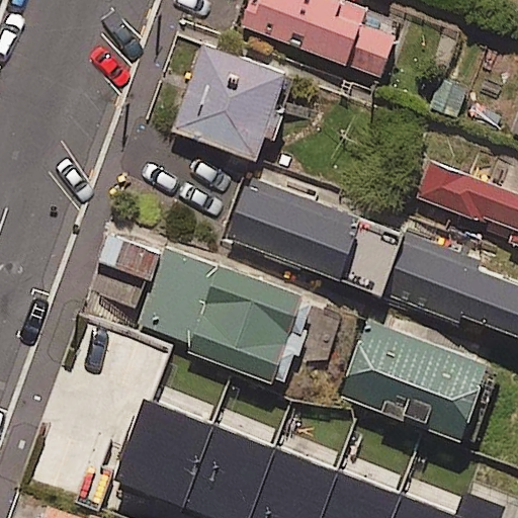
[(358,3),(348,0),(252,0),(243,27),(288,45),(382,78),(385,79),(401,37),(367,25),(373,9),(358,3)]
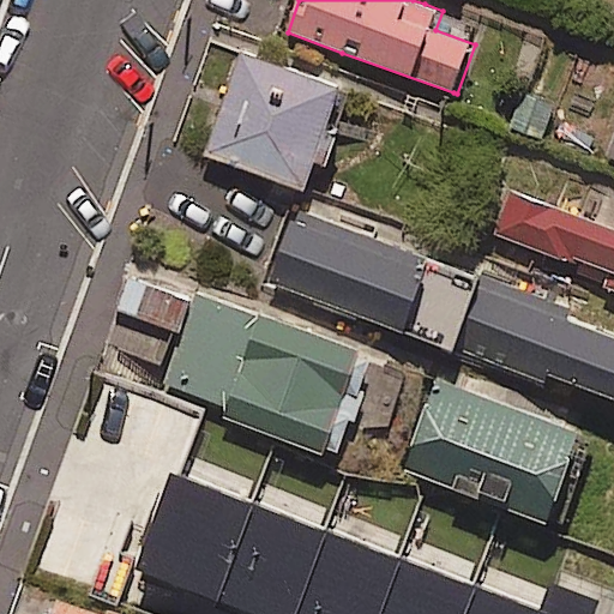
[(339,88),(239,53),(226,91),(222,101),(218,110),(203,154),(295,186),(304,190),(339,88)]
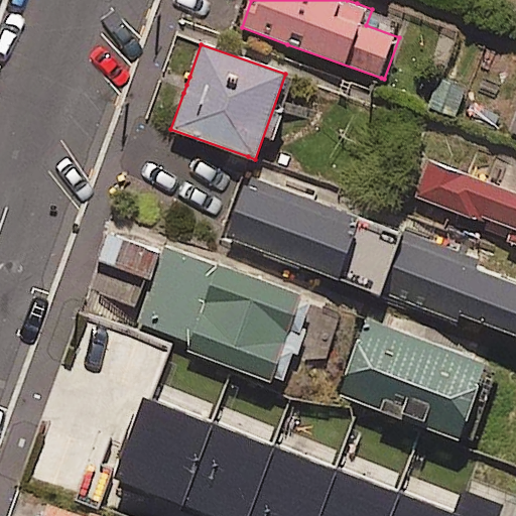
[(425,110),(453,120),(465,88),(437,78),(425,110)]
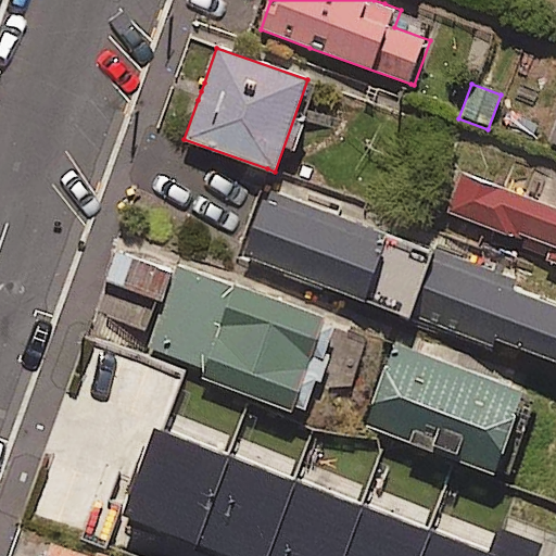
[(555,204),(504,187),(467,174),(454,211),(555,245),(552,258),(555,260),(555,204)]
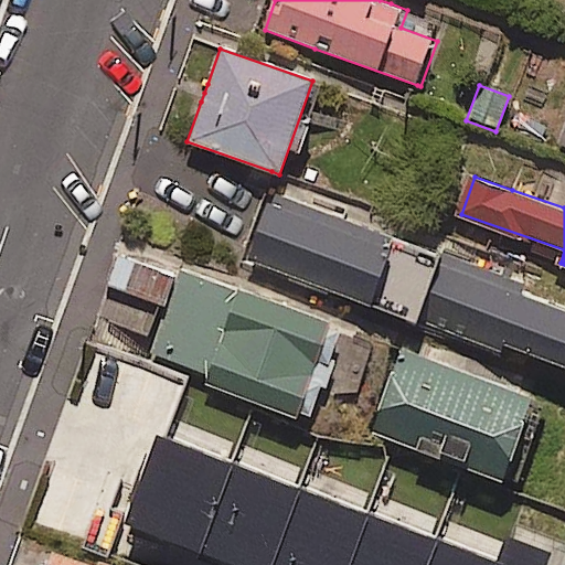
[(414,321),(438,254),(270,192),(246,259),(328,289),(414,321)]
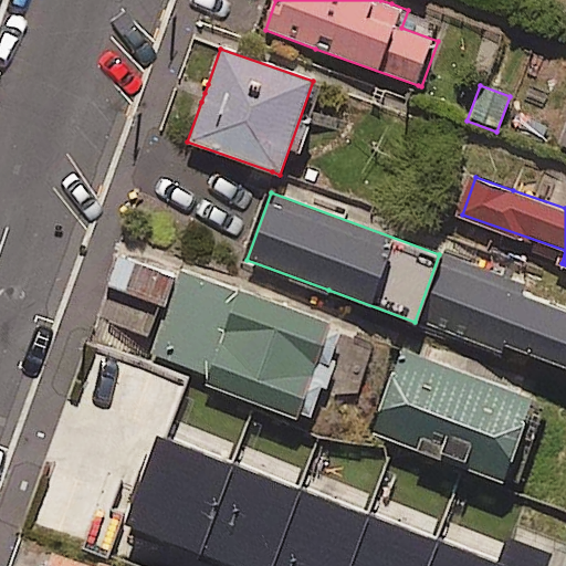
[(439,254),(415,322),(501,353),(504,344),(565,366),(565,311),(522,295),(525,285),(439,254)]
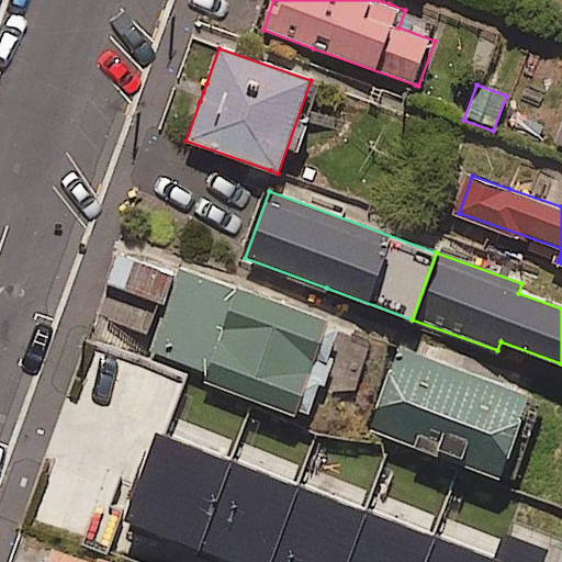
[(120,256),(117,255),(107,283),(158,303),(164,304),(175,276),(120,256)]
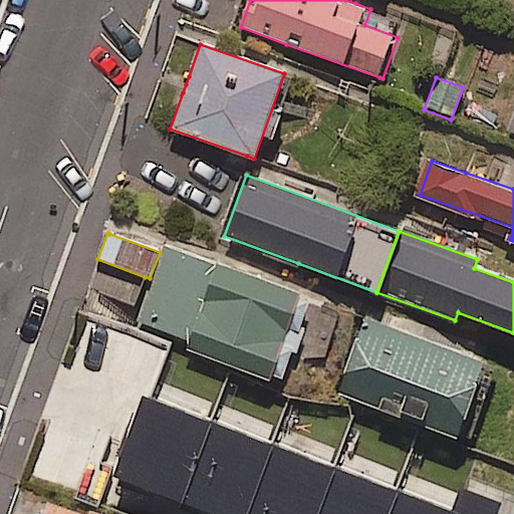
[(299,294),(164,245),(136,321),(189,340),(186,349),(270,380),(272,375),(280,378),(289,354),(291,349),(297,352),(305,329),(301,327),(310,303),(298,299),(299,294)]
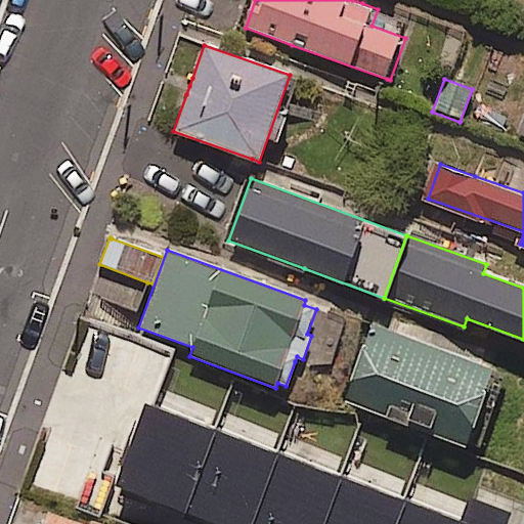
[(493,368),(372,325),(345,400),(466,443),(493,368)]
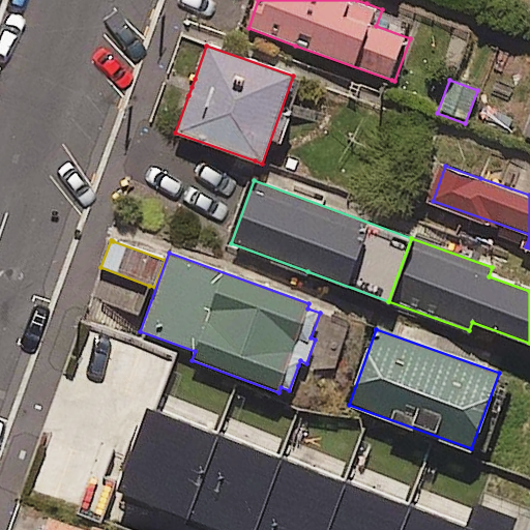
[(155,409),(146,406),(130,449),(129,455),(122,471),(114,492),(216,529),(513,529),(519,518),(478,503),(473,501),(470,508),(465,524),(409,503),(346,479),(281,455),(217,432),(155,409)]
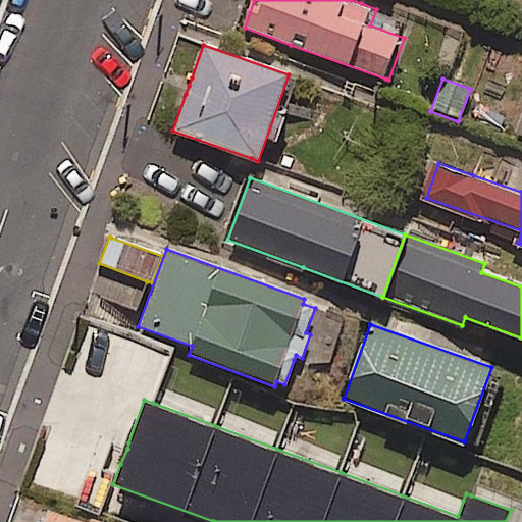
[(84,521),(52,511),(48,521),(84,521)]
